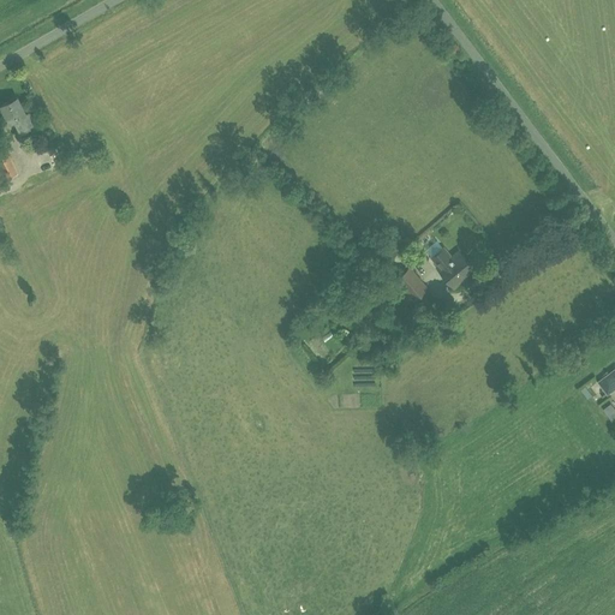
[(10,123),(15,120),(21,133),(35,126),(29,113),(27,114),(18,97),(1,105),(10,123)]
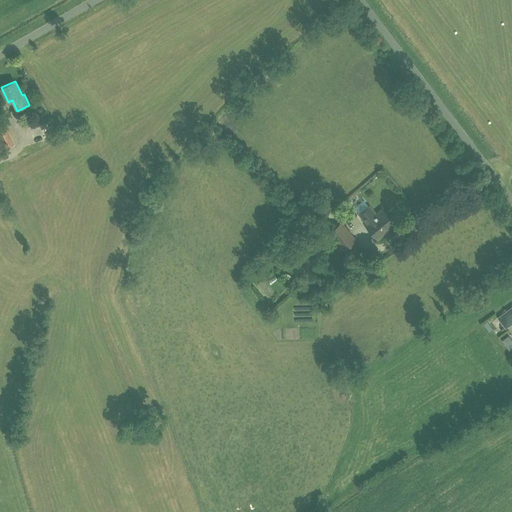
[(0,139),(5,149),(16,145),(4,122),(0,123),(0,139)]
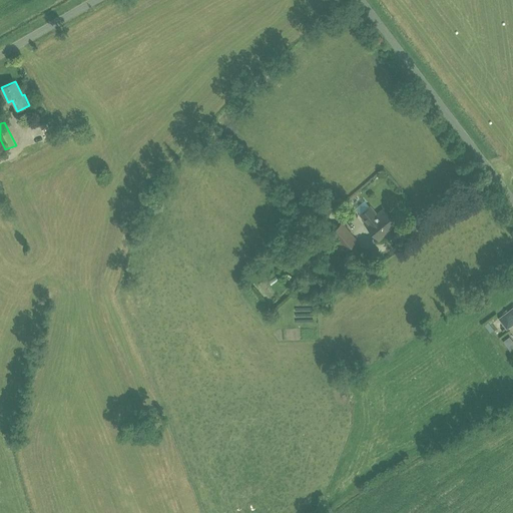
[(319,195),(307,205),(320,221),(332,210),(319,195)]
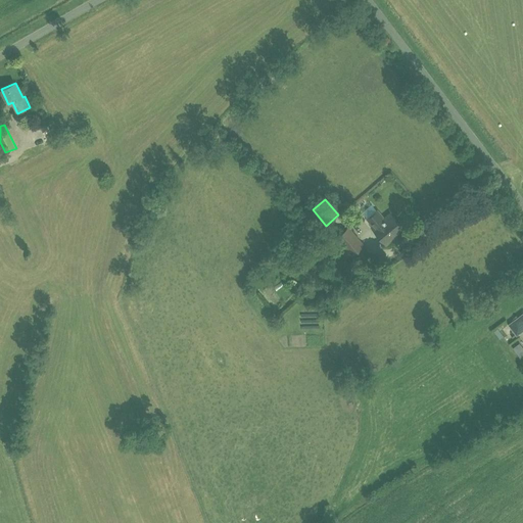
[(386,244),(403,230),(390,214),(384,219),(377,210),(367,219),(374,227),(373,228),(386,244)]
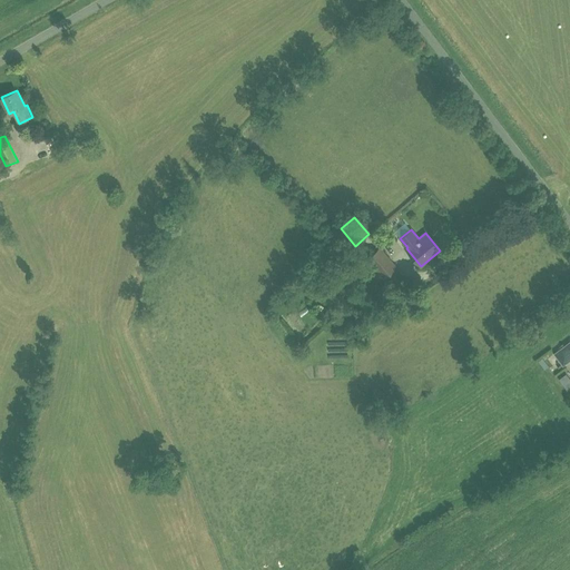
[(379,282),(383,276),(383,277),(396,267),(380,247),(367,258),(363,263),(379,282)]
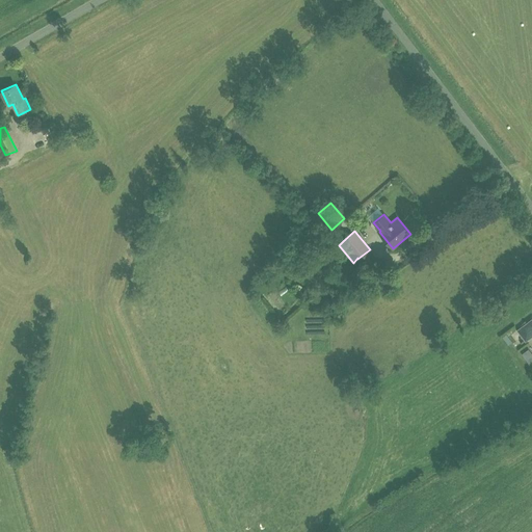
[(296,264),(313,284),(331,268),(314,248),(296,264)]
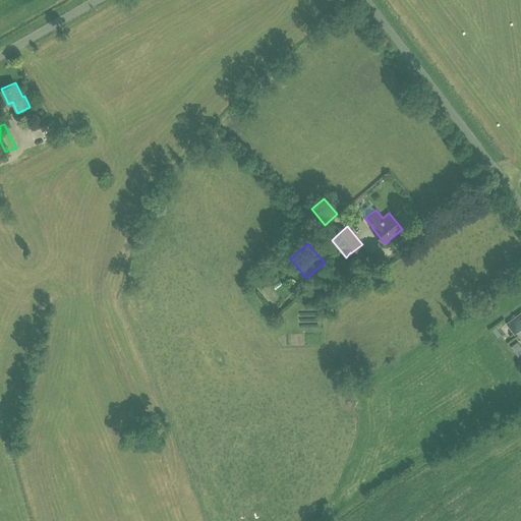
[(520,311),(507,323),(515,333),(520,328),(520,311)]
